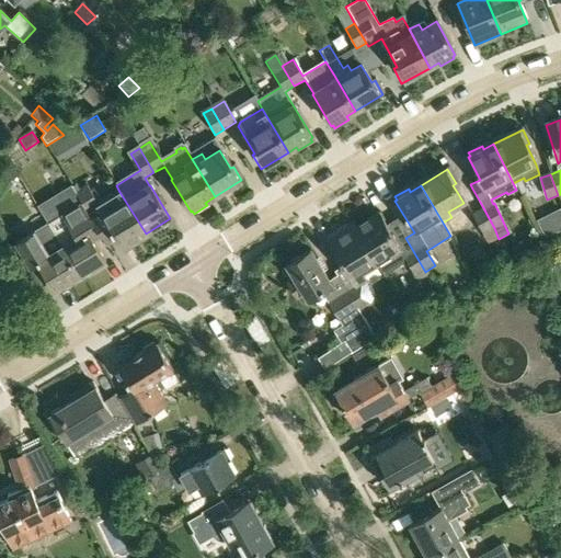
[(76,193),(82,204),(96,227),(100,235),(106,245),(116,238),(124,252),(148,237),(146,234),(119,192),(99,205),(93,195),(94,195),(91,191),(90,192),(87,186),(76,193)]
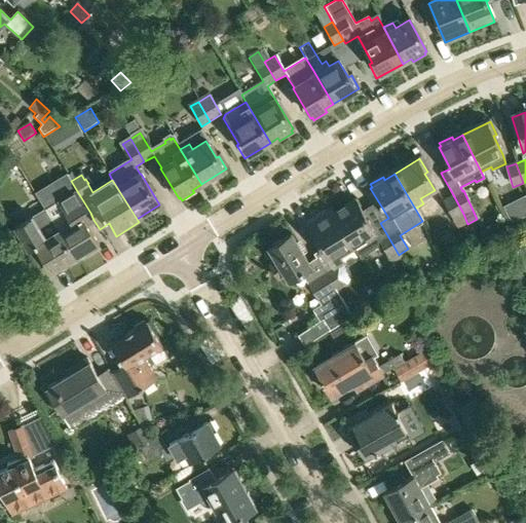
[(452,220),(463,214),(450,189),(438,196),(452,220)]
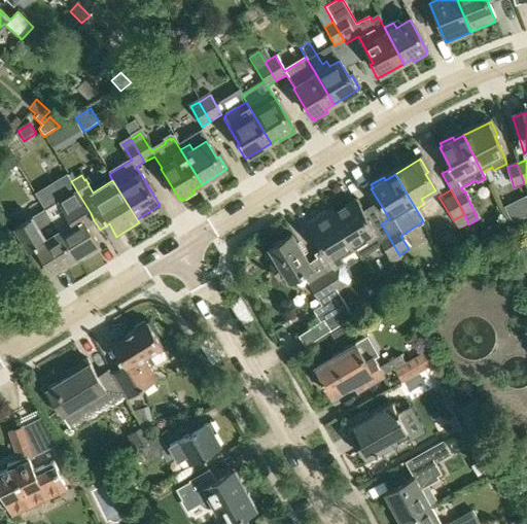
[(99,247),(85,225),(94,220),(91,213),(77,191),(65,199),(66,202),(46,213),(48,217),(75,262),(99,247)]
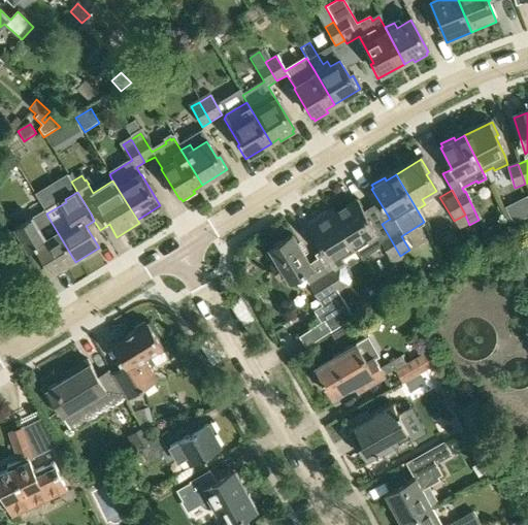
[(527,198),(505,208),(514,225),(527,218),(527,198)]
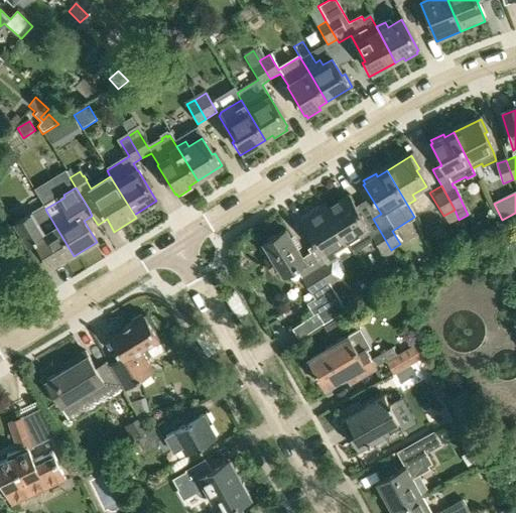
[(393,253),(391,250),(380,231),(370,236),(367,230),(348,199),(325,211),(345,243),(352,254),(373,241),(384,259),(393,253)]
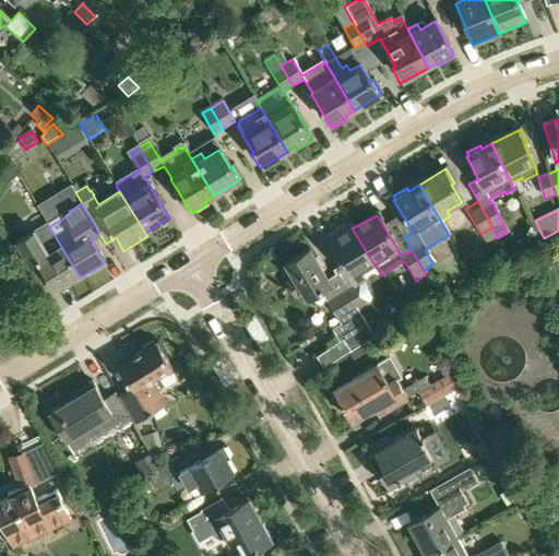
[(335,278),(340,284),(355,309),(357,312),(367,306),(370,303),(372,298),(372,294),(372,291),(370,286),(367,284),(365,282),(361,282),(365,281),(359,272),(373,263),(352,228),(352,226),(326,241),(342,267),(334,271),(337,276),(335,278)]
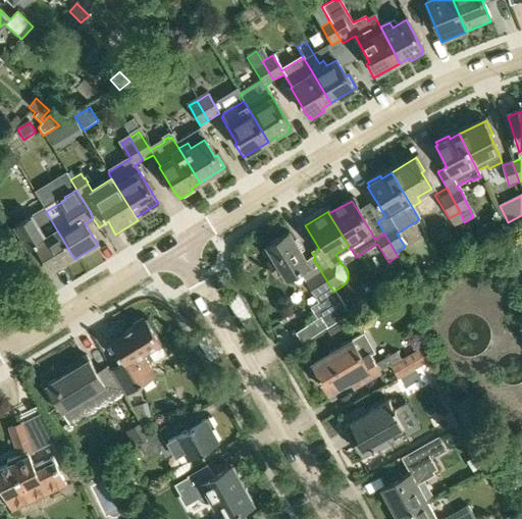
[(53,272),(74,259),(48,215),(38,221),(35,216),(14,228),(28,251),(36,245),(53,272)]
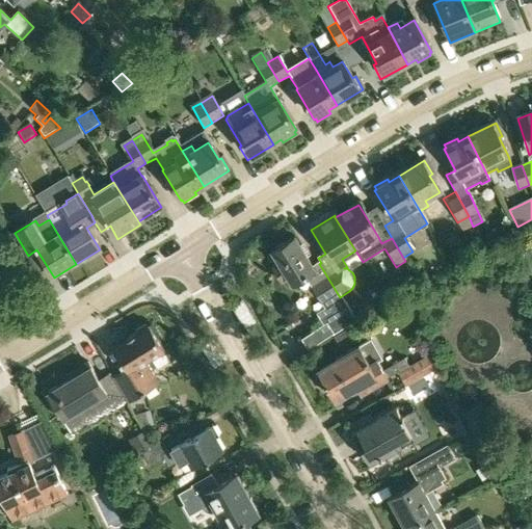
[(321,305),(338,294),(323,270),(319,264),(312,268),(294,239),(271,253),(278,265),(272,268),(281,283),(287,280),(290,285),(304,276),(321,305)]
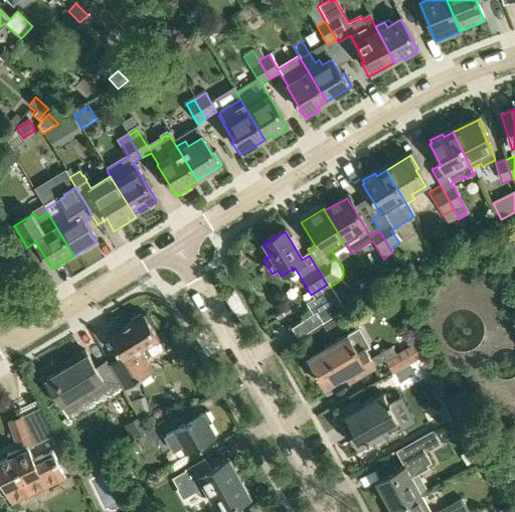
[(410,263),(404,267),(408,275),(415,271),(410,263)]
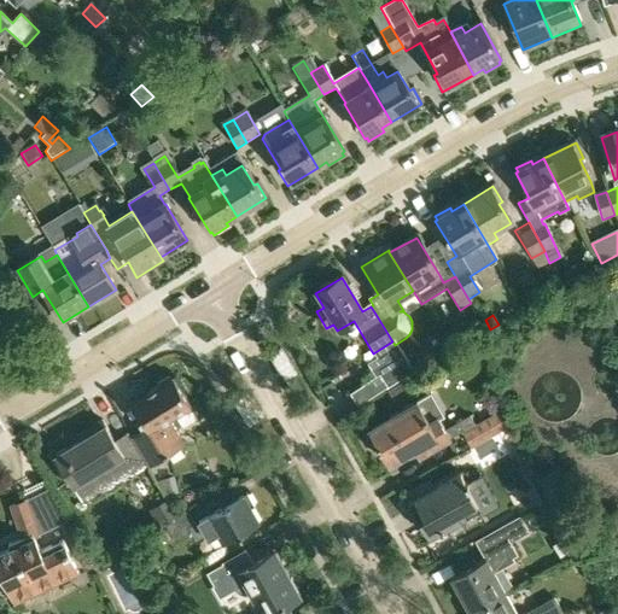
[(403,364),(371,384),(378,397),(410,376),(403,364)]
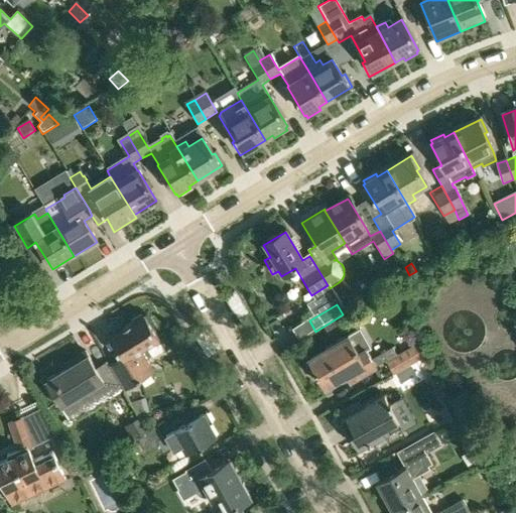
[(343,316),(324,328),(329,336),(348,325),(343,316)]
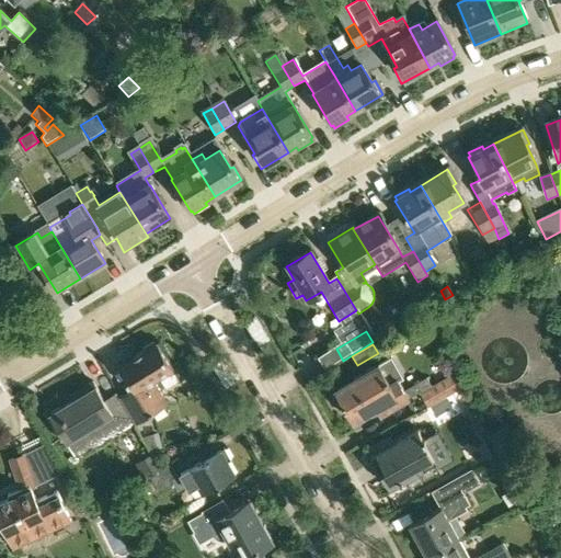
[(141,353),(142,355),(135,360),(132,355),(117,365),(119,368),(118,369),(133,391),(117,400),(132,422),(135,428),(167,409),(157,394),(162,390),(158,383),(173,373),(157,346),(152,349),(151,346),(141,353)]
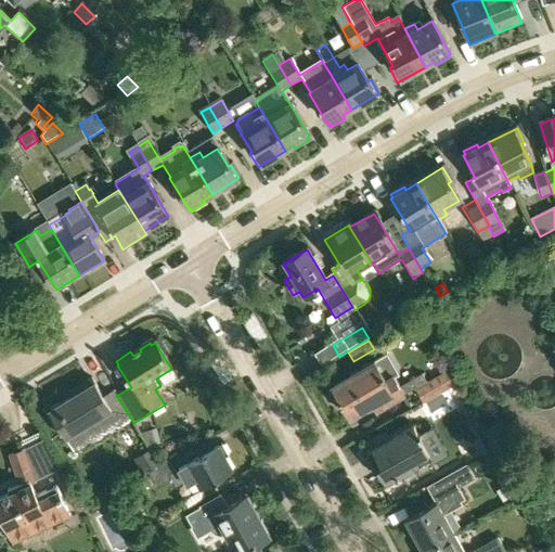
[(309,362),(300,347),(289,354),(298,369),(309,362)]
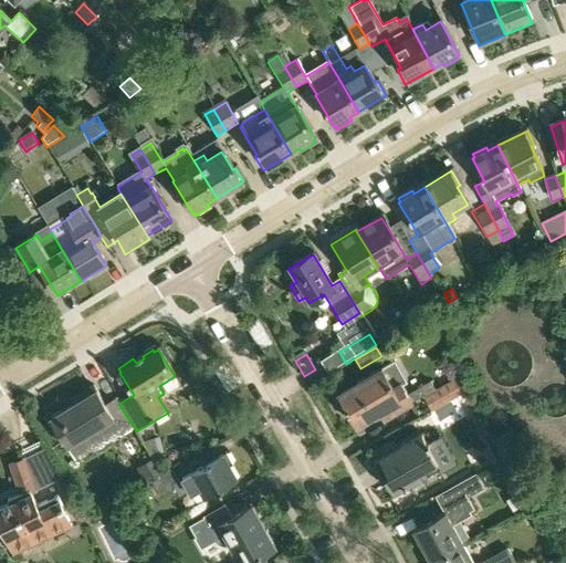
[(471,393),(460,373),(432,389),(428,381),(406,394),(402,386),(394,391),(383,371),(338,395),(341,399),(339,400),(347,415),(348,414),(356,428),(380,414),(384,420),(412,405),(411,403),(422,396),(433,414),(471,393)]
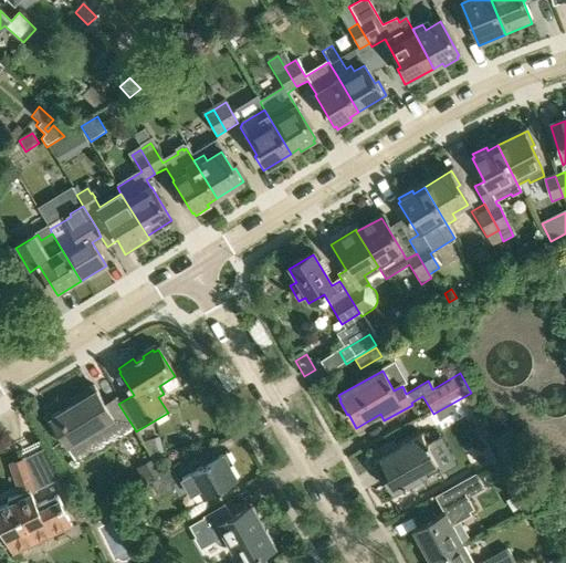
[(83,402),(49,423),(73,462),(133,426),(118,404),(116,399),(101,408),(90,391),(80,396),(83,402)]
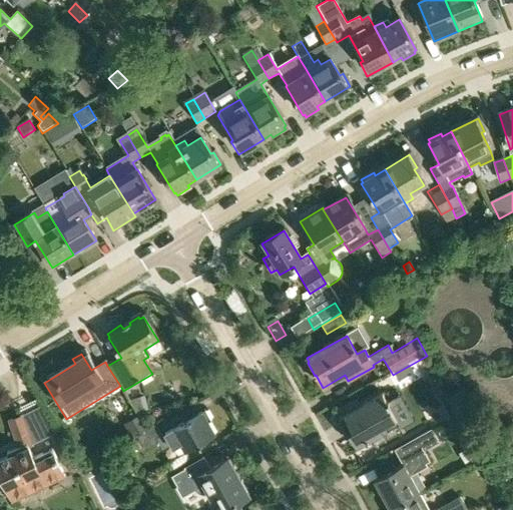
[(356,450),(400,426),(383,395),(339,419),(356,450)]
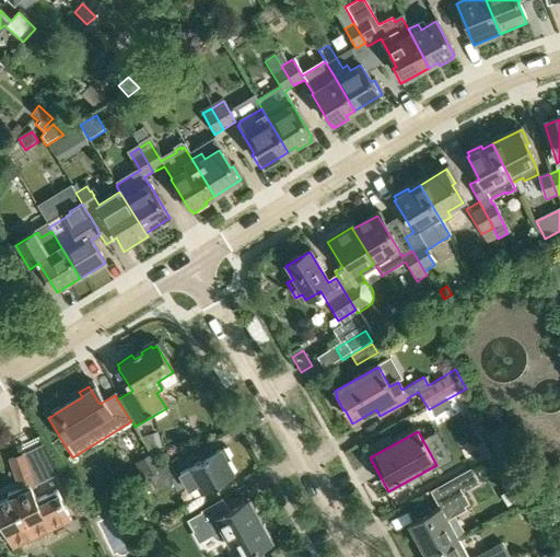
[(153,434),(142,438),(151,453),(158,451),(153,434)]
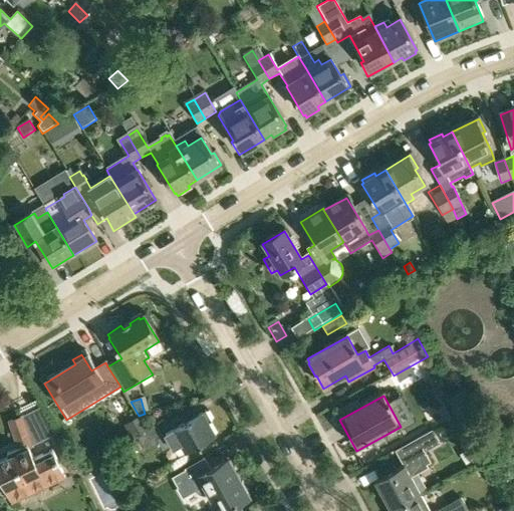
[(156,428),(149,433),(137,439),(145,453),(159,445),(163,453),(171,448),(173,451),(182,447),(188,457),(205,446),(204,444),(218,436),(205,414),(163,439),(156,428)]
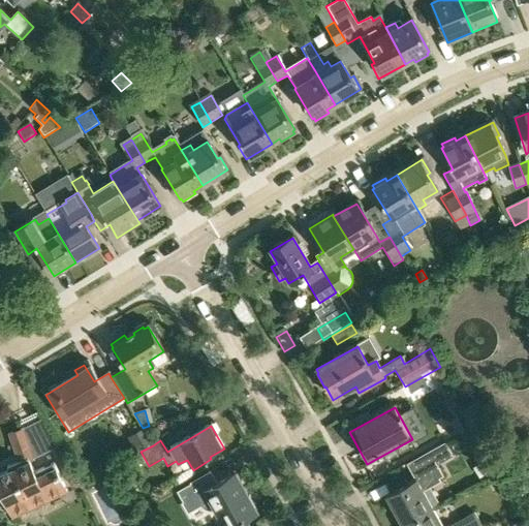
[(132,457),(141,452),(153,445),(144,430),(124,442),(132,457)]
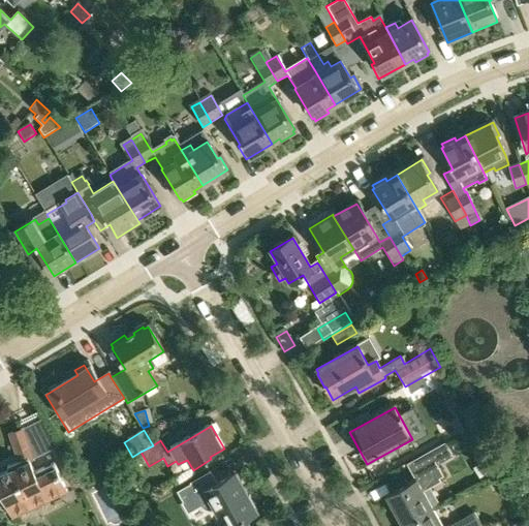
[(5,470),(7,474),(0,476),(0,493),(12,521),(69,495),(56,465),(34,474),(27,460),(31,458),(19,432),(4,438),(17,464),(5,470)]
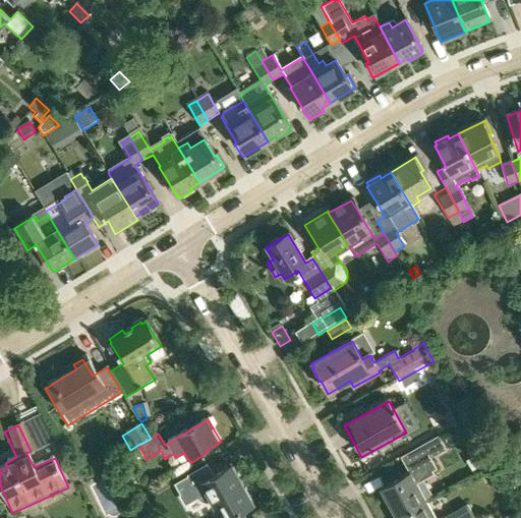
[(55,441),(53,437),(42,442),(44,446),(55,441)]
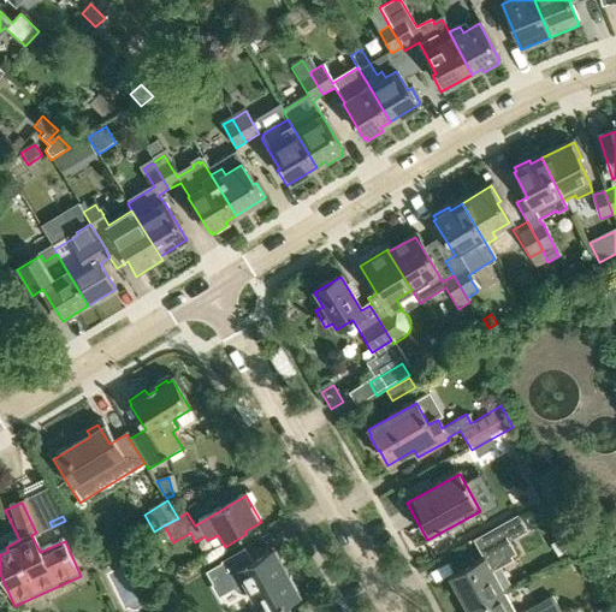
[(449,580),(466,611),(474,611),(503,595),(490,571),(516,557),(509,545),(528,534),(520,517),(473,544),(480,554),(483,560),(449,580)]
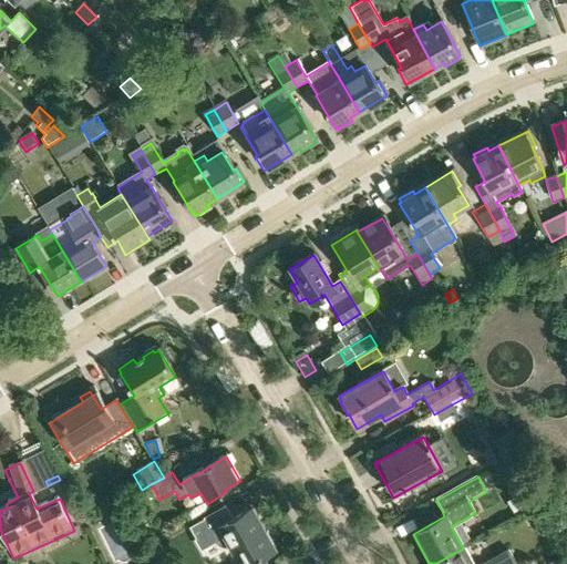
[(191,529),(196,539),(202,549),(216,541),(218,544),(222,545),(225,546),(228,547),(232,546),(234,551),(241,549),(248,561),(243,563),(263,563),(259,559),(275,550),(253,511),(230,523),(224,510),(191,529)]
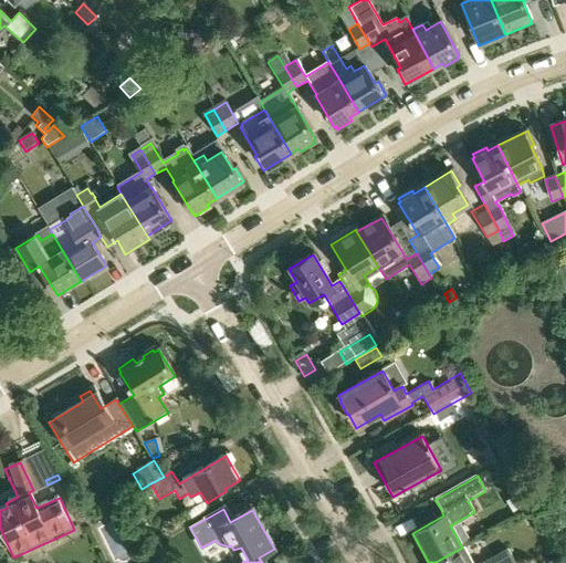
[(159,562),(152,548),(138,554),(142,562),(159,562)]
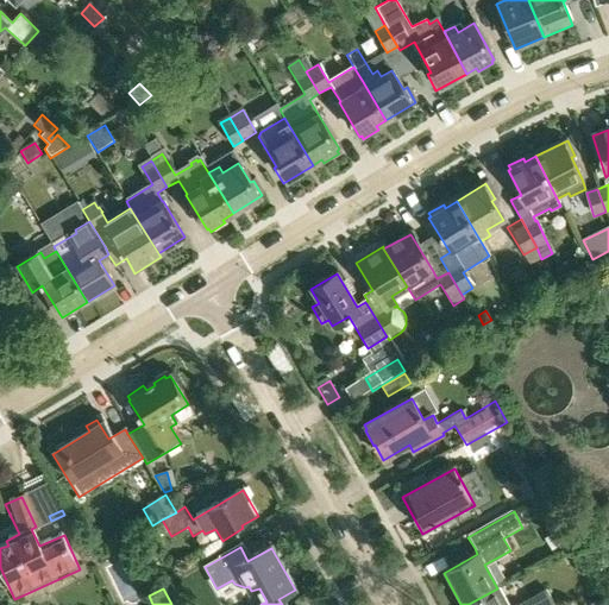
[(183,588),(169,596),(173,604),(187,597),(183,588)]
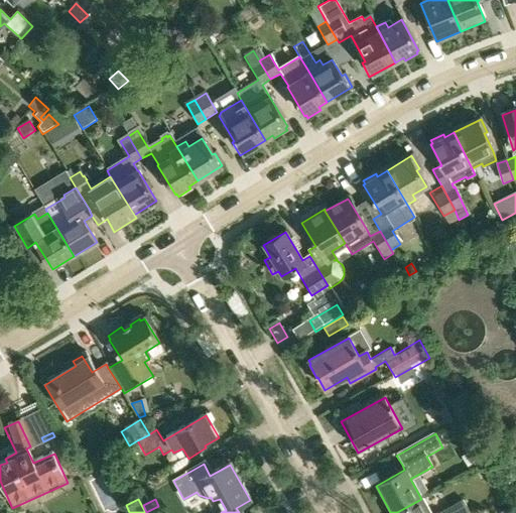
[(428,512),(421,499),(397,512),(468,512),(463,503),(443,512),(428,512)]
